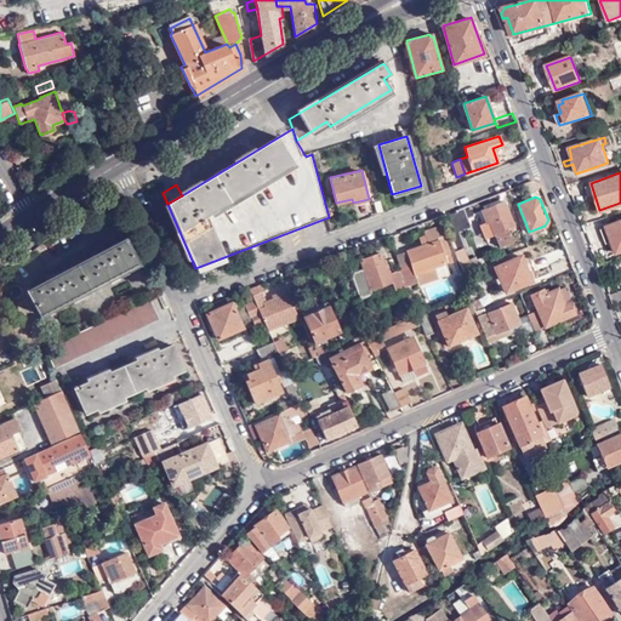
[(500,246),(511,241),(507,229),(514,226),(506,205),(494,209),(493,205),(484,209),(500,246)]
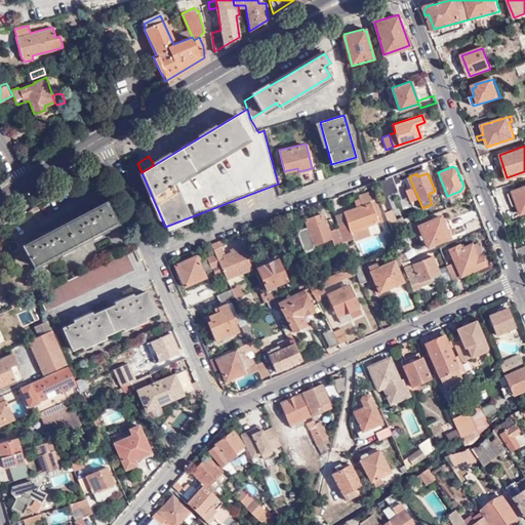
[(524,186),(508,193),(513,205),(517,204),(521,214),(524,212),(524,186)]
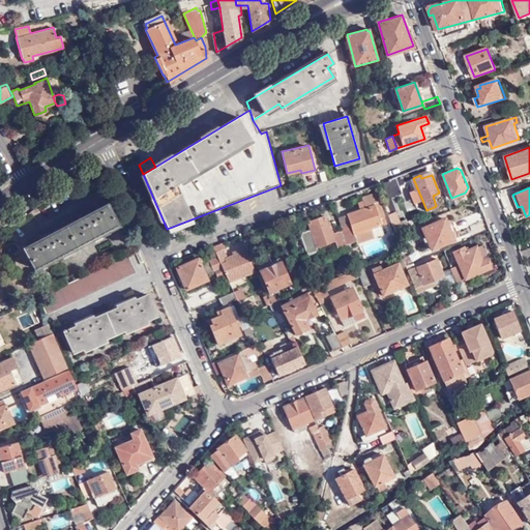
[(367,208),(375,205),(377,213),(383,211),(377,192),(363,196),(367,208)]
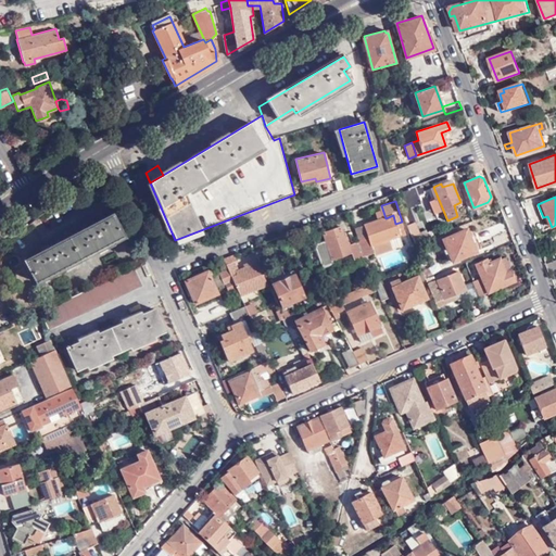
[(123,236),(112,214),(24,258),(36,281),(123,236)]
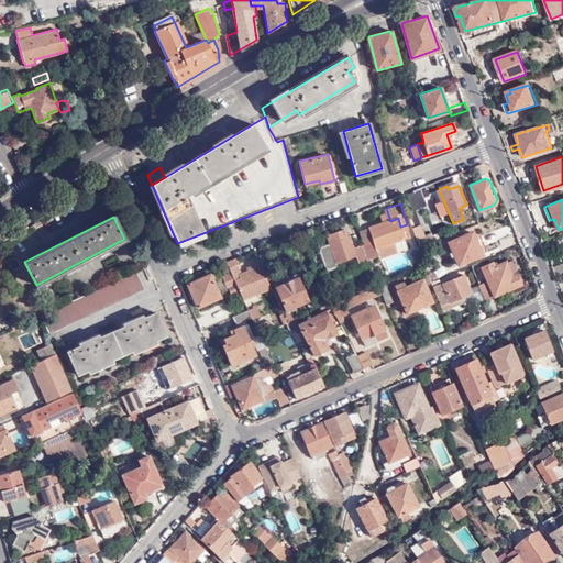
[(379,258),(397,253),(394,242),(410,236),(407,224),(400,227),(398,218),(390,221),(368,228),(373,240),(374,242),(363,245),(367,260),(378,256),(379,258)]
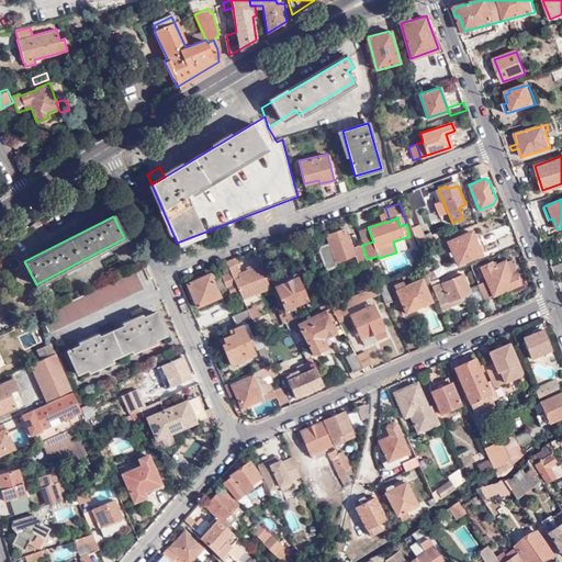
[(362,242),(372,239),(368,227),(359,231),(362,242)]
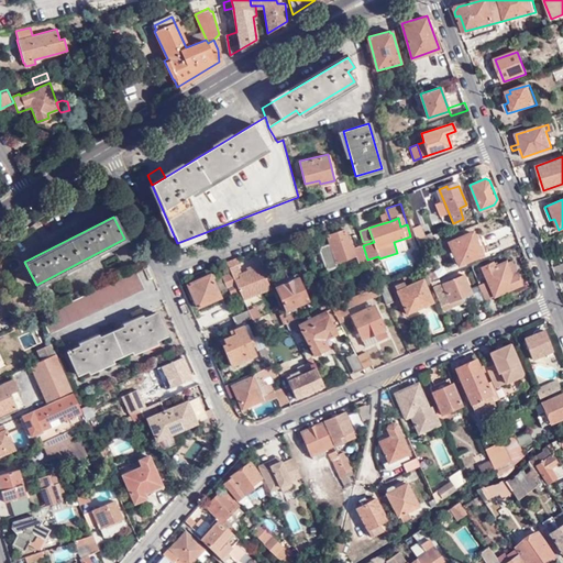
[(367,260),(363,245),(354,249),(352,240),(350,240),(345,230),(328,235),(330,244),(320,247),(328,271),(339,267),(338,263),(356,256),(359,262),(367,260)]
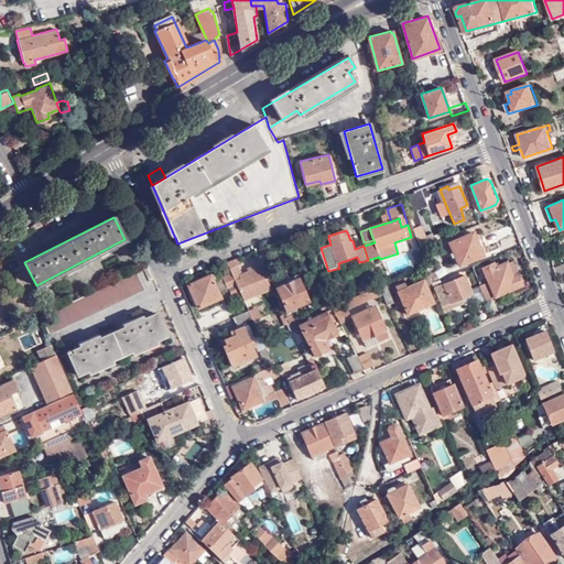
[(459,266),(484,255),(474,232),(449,241),(459,266)]
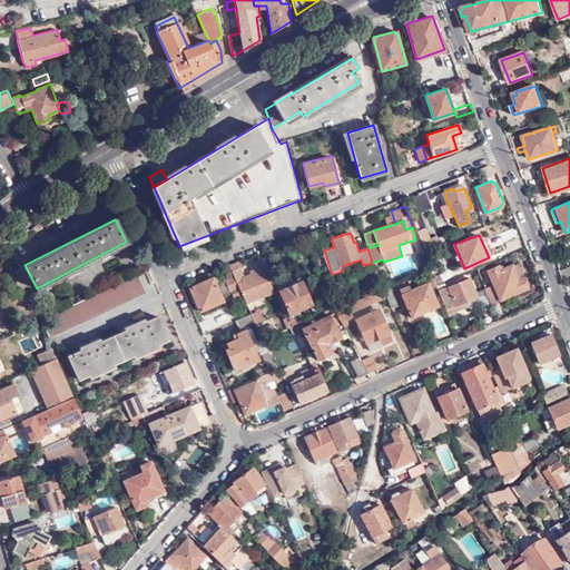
[(436,237),(422,243),(424,249),(440,244),(436,237)]
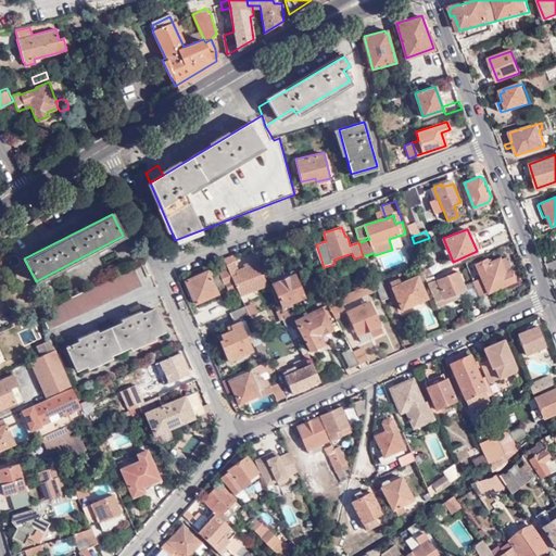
[(412,244),(414,251),(431,243),(429,238),(414,243),(412,244)]
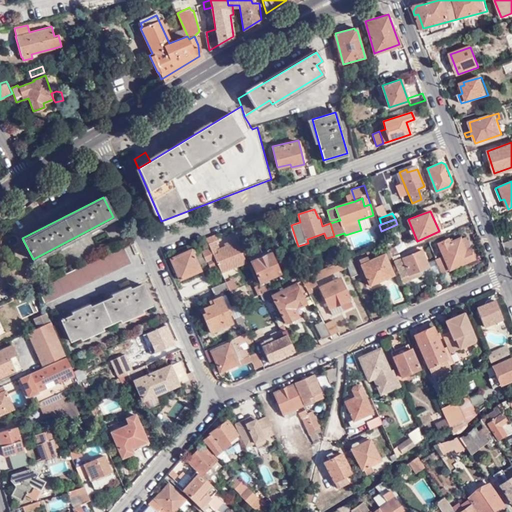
[(244,229),(236,232),(241,244),(249,241),(244,229)]
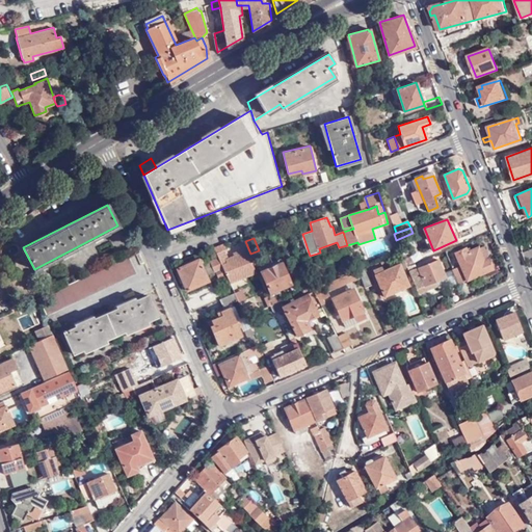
[(399,247),(402,254),(414,249),(410,242),(399,247)]
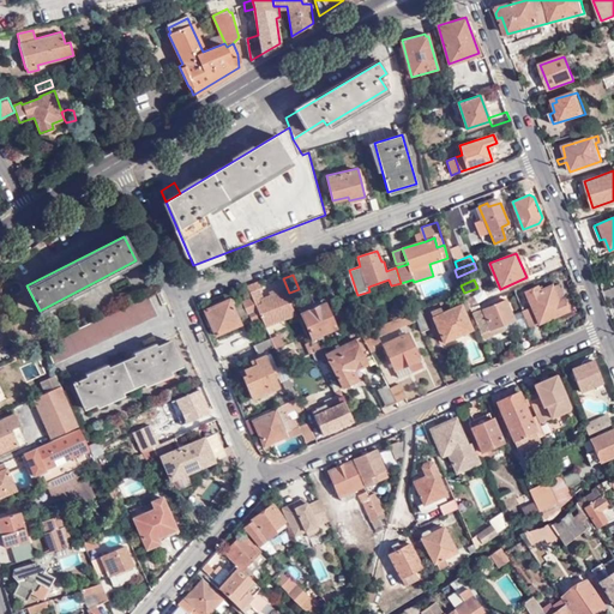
[(262,289),(259,282),(247,287),(253,299),(264,324),(265,326),(295,314),(286,290),(264,299),(260,289),(262,289)]
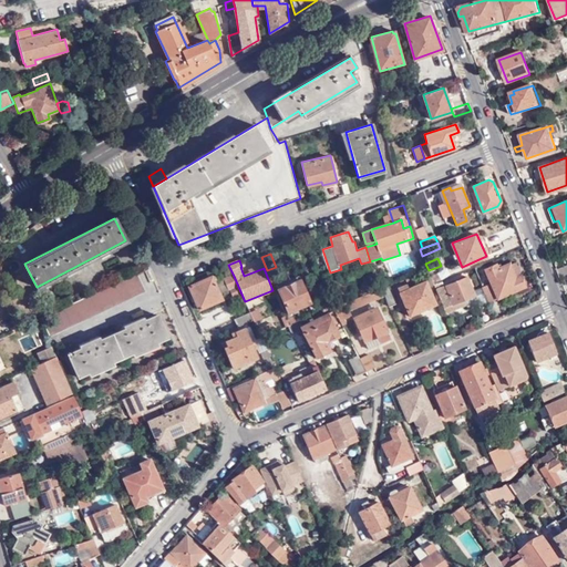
[(511,264),(516,277),(522,274),(516,261),(511,264)]
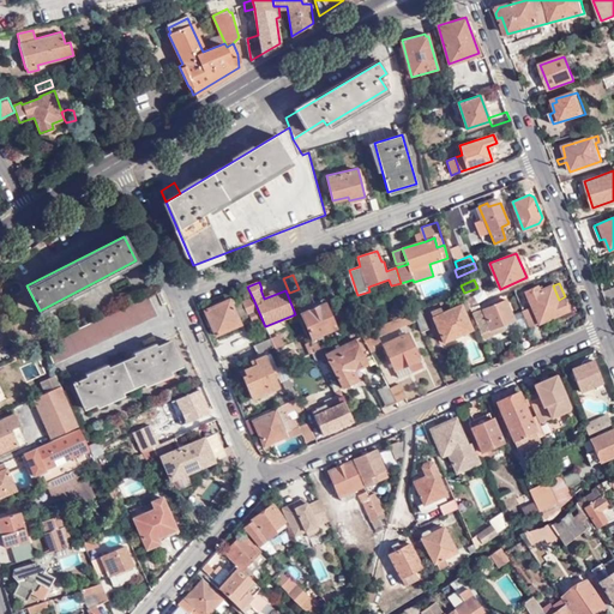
[(524,309),(530,326),(570,311),(565,296),(559,300),(553,286),(541,290),(539,286),(525,292),(533,307),(524,309)]
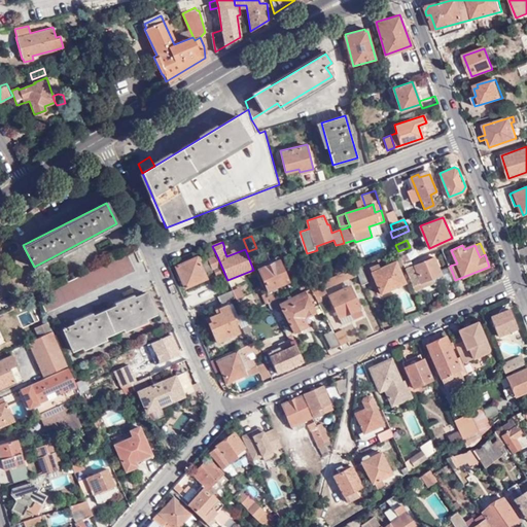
[(526,245),(517,249),(520,256),(526,253),(526,245)]
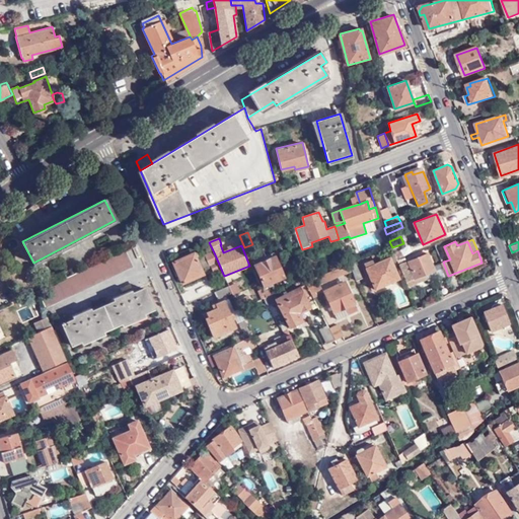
[(126,248),(36,292),(44,308),(133,265),(126,248)]
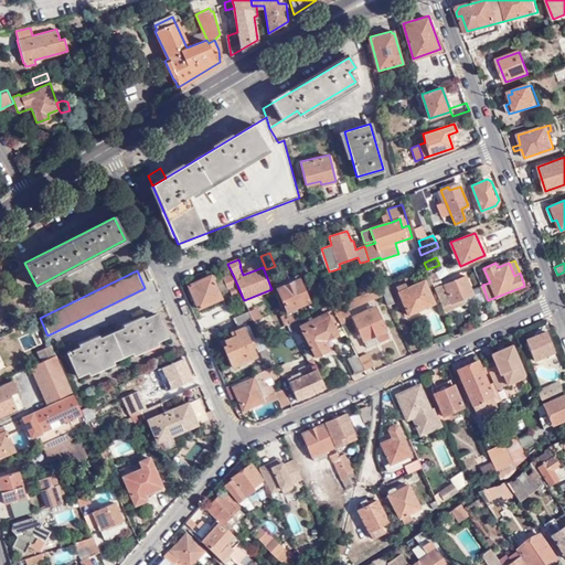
[(243,298),(233,275),(225,278),(226,283),(225,284),(230,296),(233,295),(236,301),(243,298)]
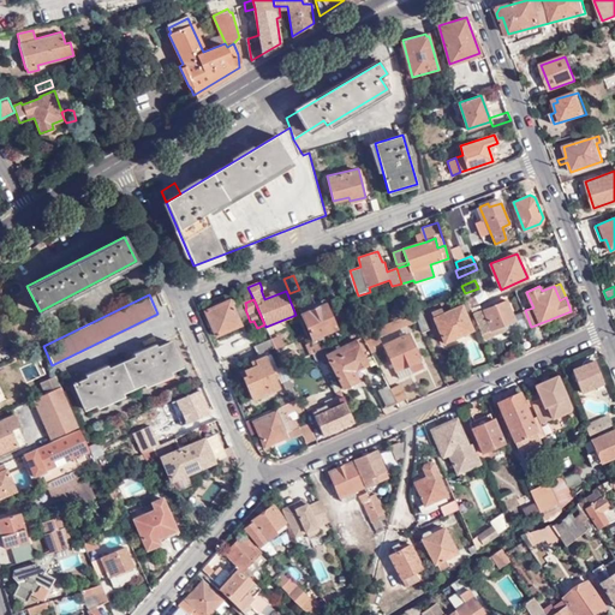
[(473,312),(484,339),(495,334),(494,329),(517,321),(514,315),(508,299),(473,312)]
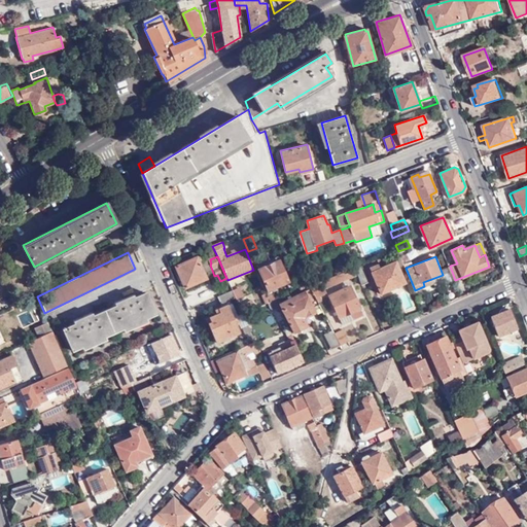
[(197,257),(175,267),(184,287),(206,278),(197,257)]
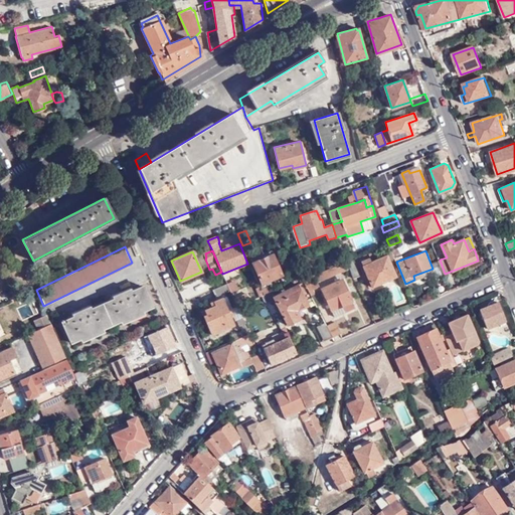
[(275,254),(254,264),(264,287),(268,286),(267,283),(284,276),(275,254)]
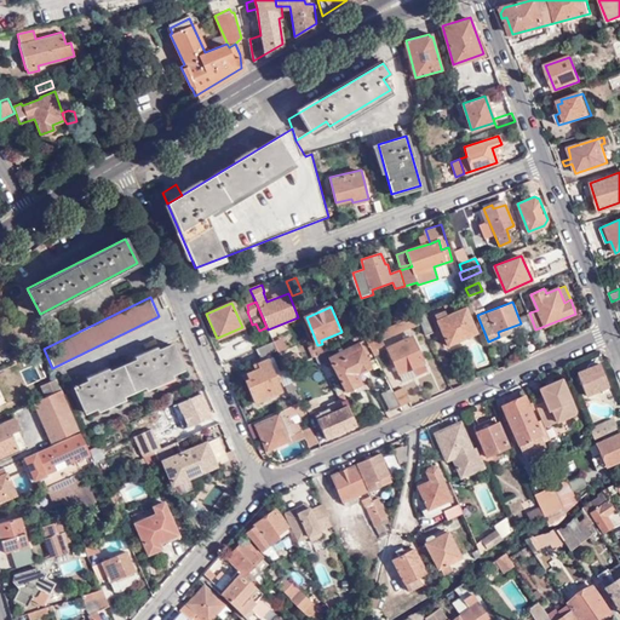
[(447,345),(476,332),(465,306),(446,315),(436,319),(447,345)]
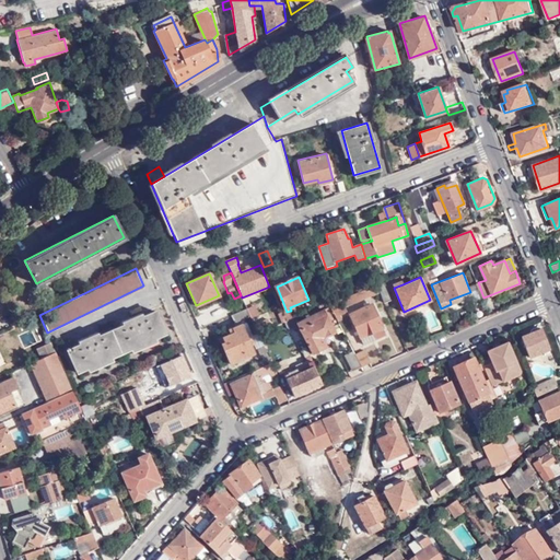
[(330,301),(318,279),(310,283),(313,294),(315,292),(321,305),(330,301)]
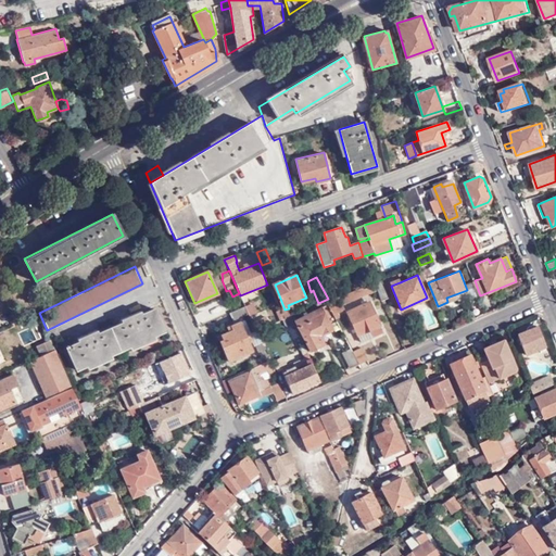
[(379,289),(383,300),(391,297),(383,279),(377,282),(379,289)]
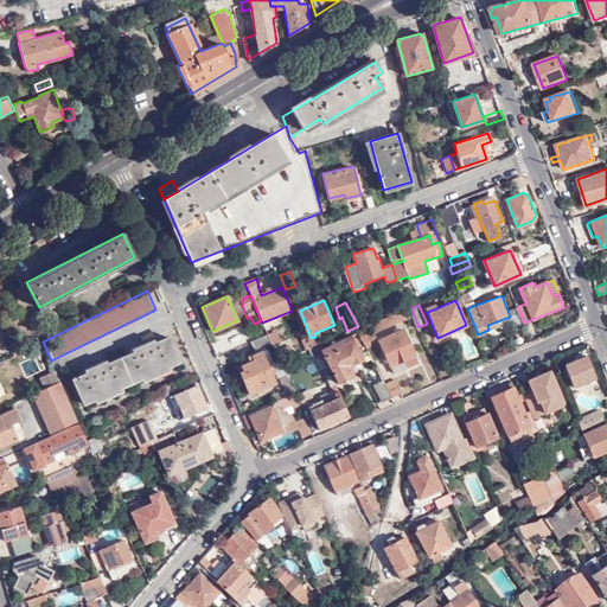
[(487,325),(489,330),(499,326),(500,328),(511,324),(512,327),(524,323),(517,307),(508,311),(510,317),(487,325)]
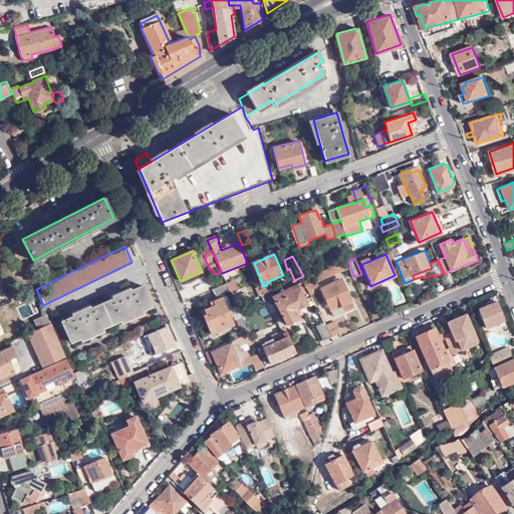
[(317,279),(350,267),(348,261),(343,263),(315,274),(317,279)]
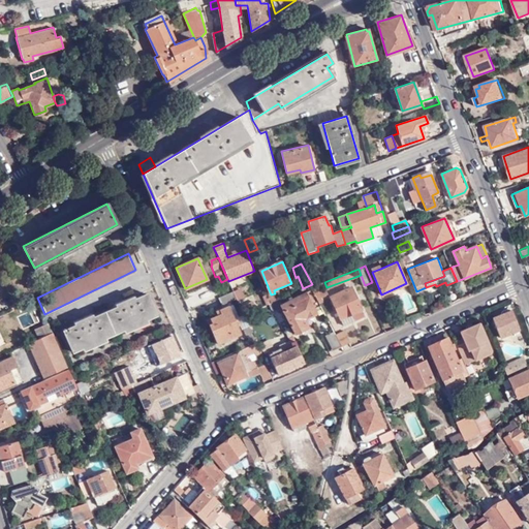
[(10,294),(16,293),(9,278),(4,281),(10,294)]
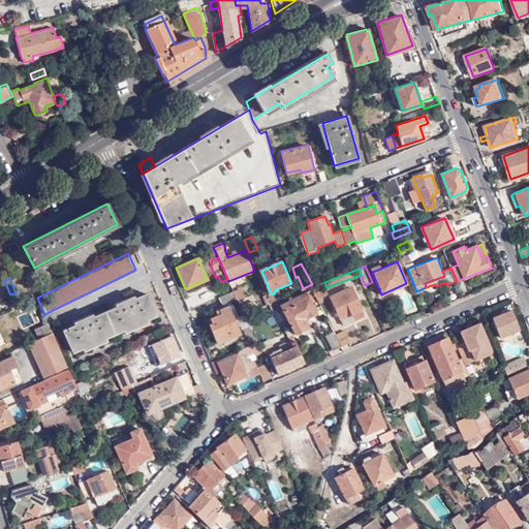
[(313,286),(318,298),(328,293),(322,282),(313,286)]
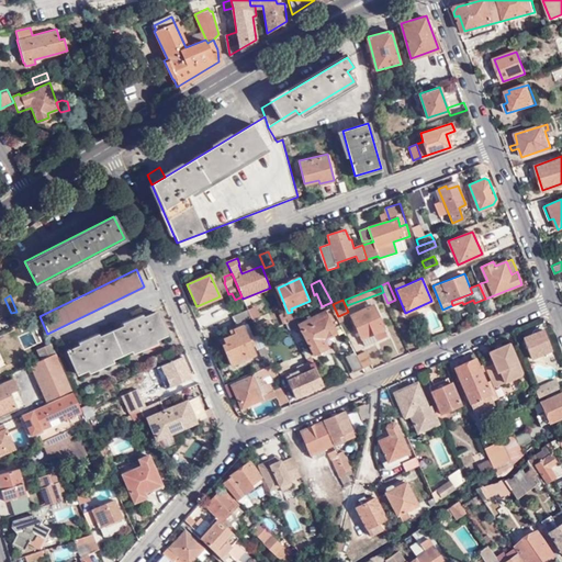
[(332,302),(322,306),(308,312),(312,316),(298,323),(314,355),(329,348),(325,339),(338,332),(336,327),(343,325),(338,316),(333,304),(332,302)]
